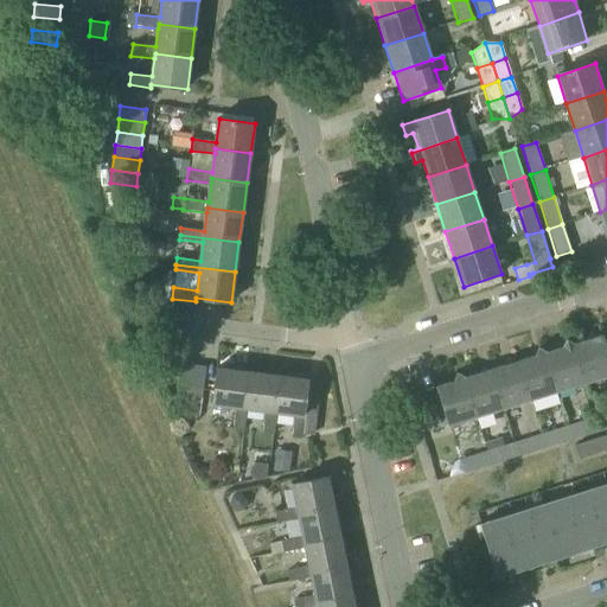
[(186,313),(160,310),(159,323),(184,326),(186,313)]
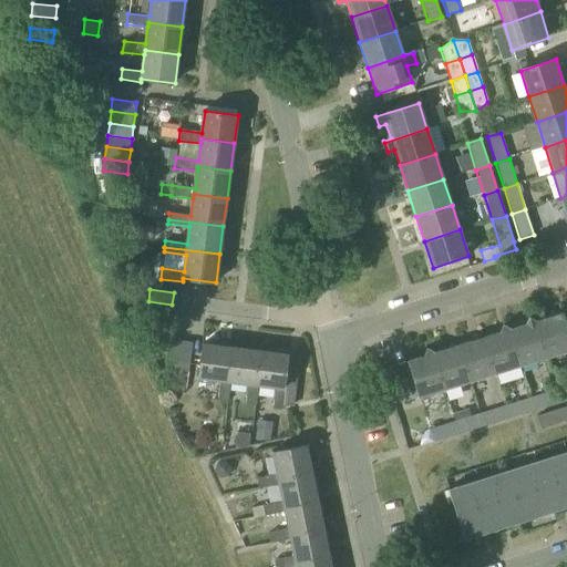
[(169,328),(171,317),(146,313),(145,326),(169,328)]
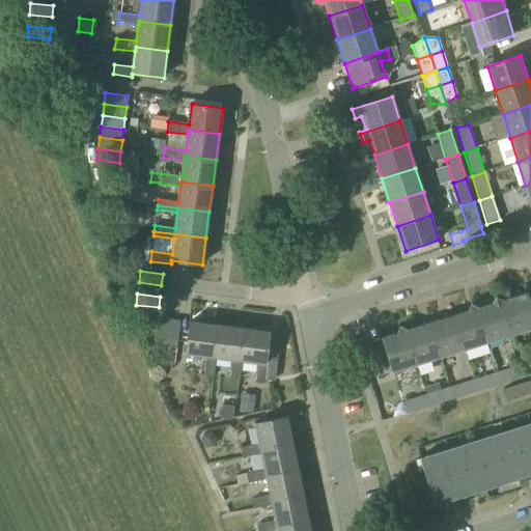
[(502,300),(513,336),(530,330),(530,307),(527,295),(504,302),(502,300)]
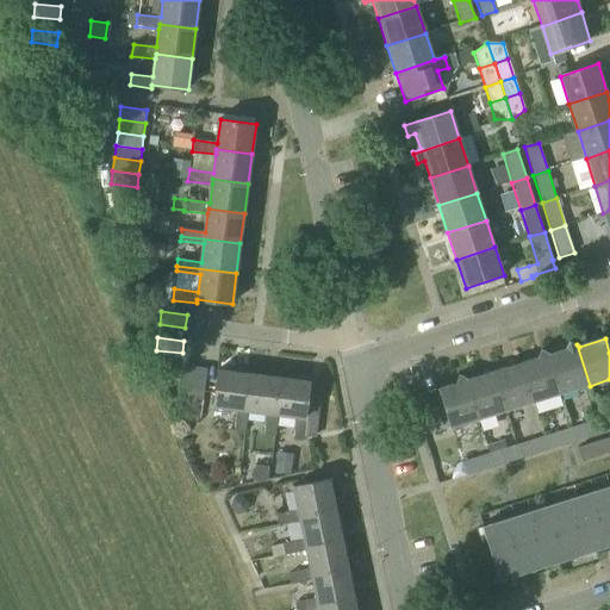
[(590,386),(577,344),(568,340),(562,352),(552,355),(549,354),(562,394),(590,386)]
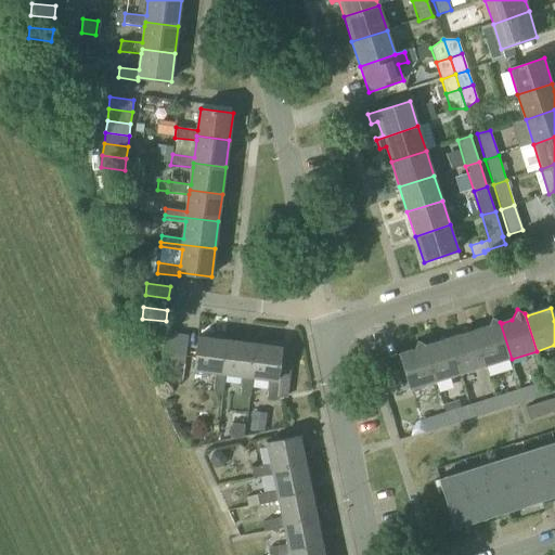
[(512,359),(500,322),(492,318),(487,327),(475,331),(487,366),(512,359)]
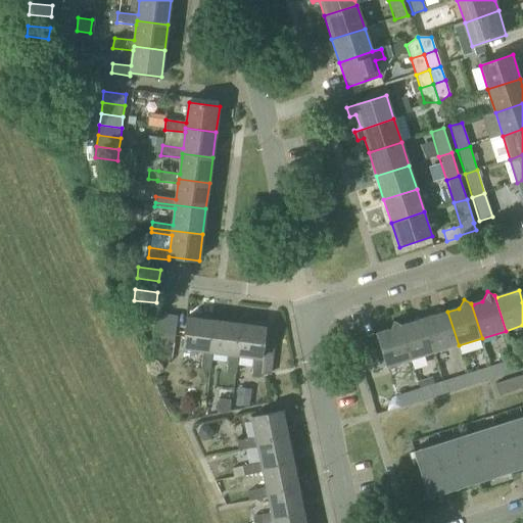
[(435,353),(459,345),(447,312),(424,320),(435,353)]
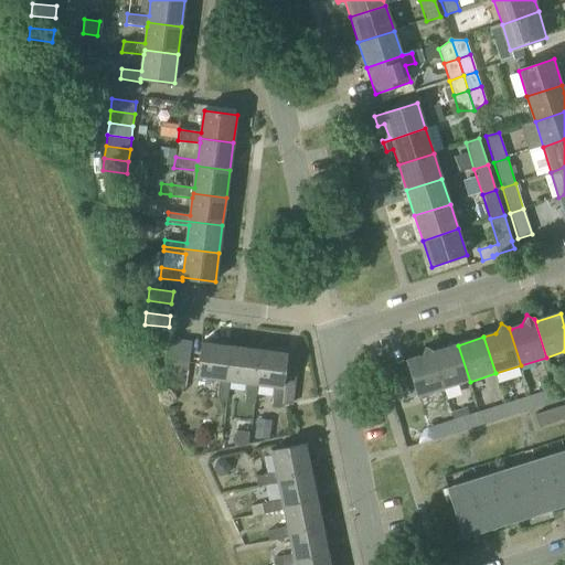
[(179,340),(168,338),(167,339),(163,362),(171,363),(176,364),(179,340)]
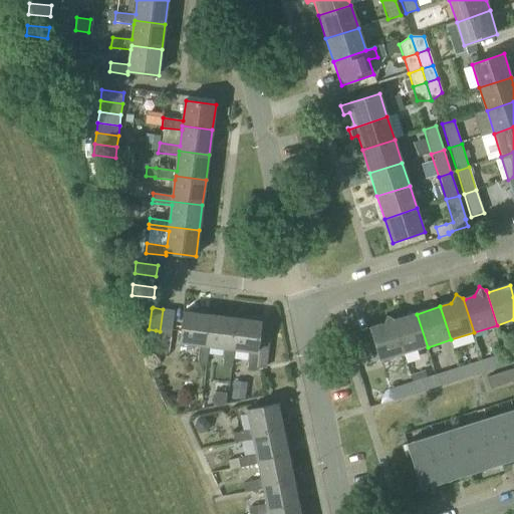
[(163,309),(160,330),(171,332),(174,310),(163,309)]
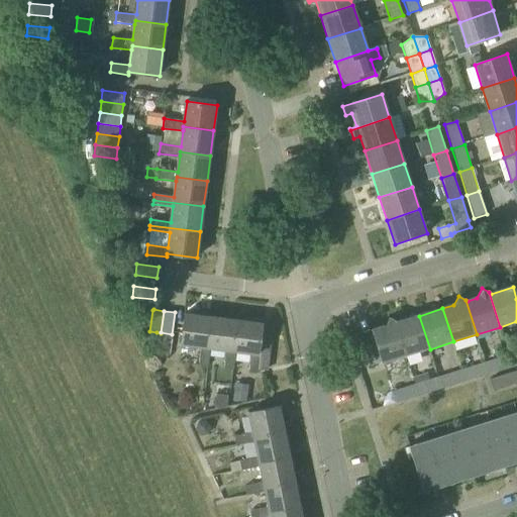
[(205,367),(211,317),(185,314),(181,345),(200,347),(198,366),(205,367)]
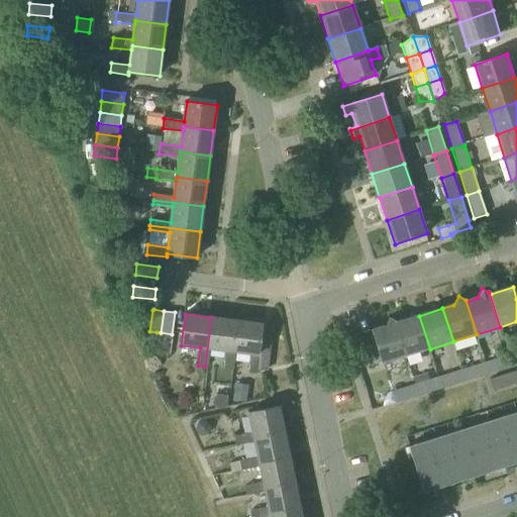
[(407,356),(430,349),(419,316),(399,322),(396,321),(407,356)]
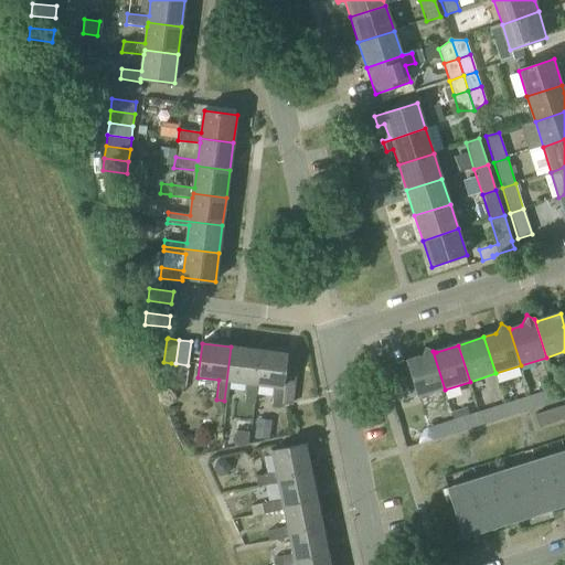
[(253,404),(259,351),(231,347),(224,401),(226,401),(230,382),(246,384),(244,403),(253,404)]
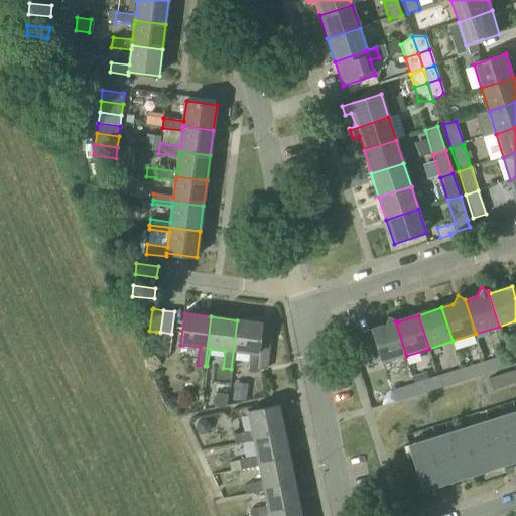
[(406,356),(395,320),(388,316),(383,327),(372,330),(373,332),(359,337),(368,366),(382,362),(382,363),(406,356)]
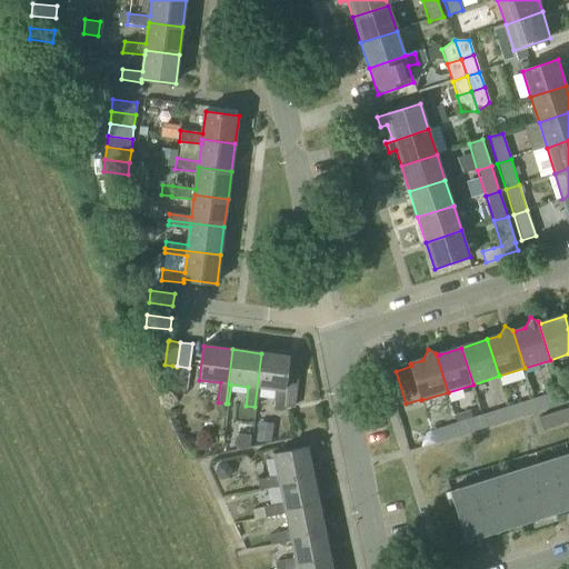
[(261,353),(255,407),(256,407),(258,388),(276,390),(273,409),(281,410),(288,357),(261,353)]
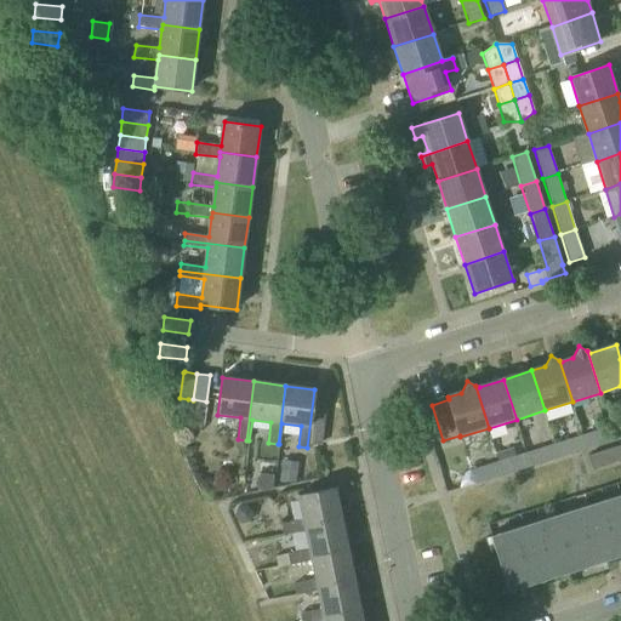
[(620,422),(610,426),(615,440),(620,438),(620,422)]
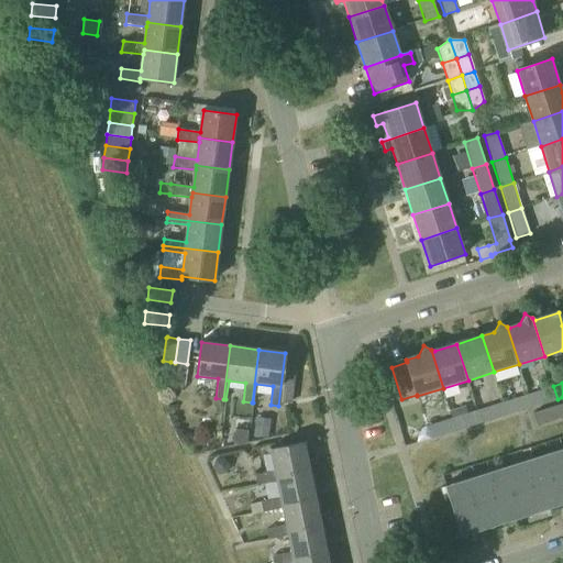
[(553,386),(528,394),(532,408),(558,399),(553,386)]
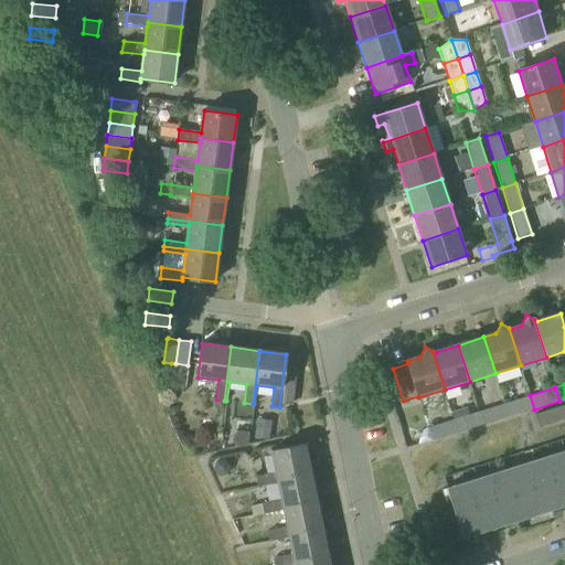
[(530,395),(504,403),(509,417),(534,409),(530,395)]
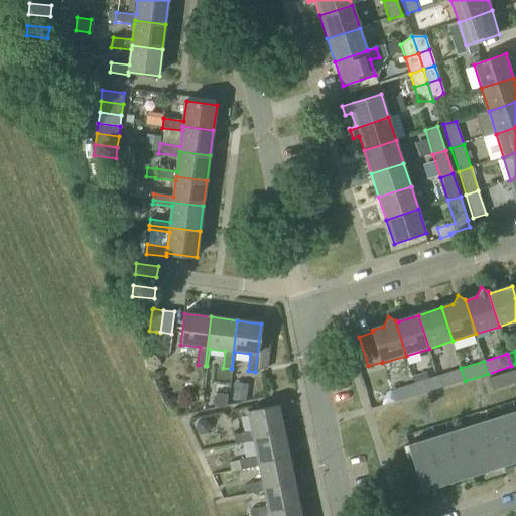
[(437,376),(441,388),(465,381),(461,368),(437,376)]
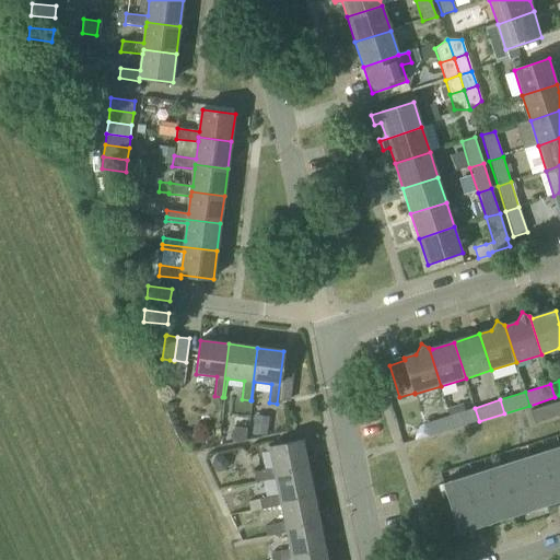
[(559,416),(556,403),(529,411),(534,423),(559,416)]
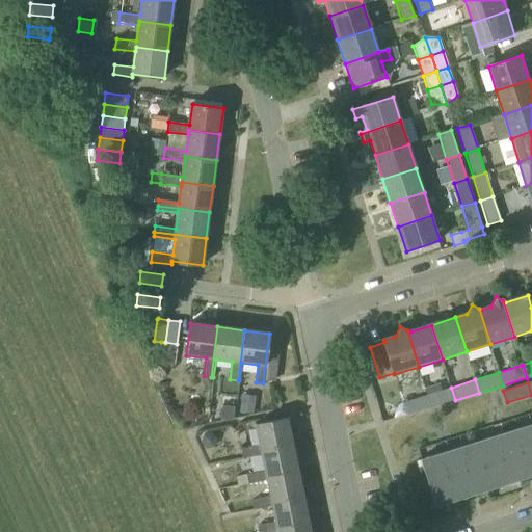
[(451,388),(427,395),(431,407),(455,400),(451,388)]
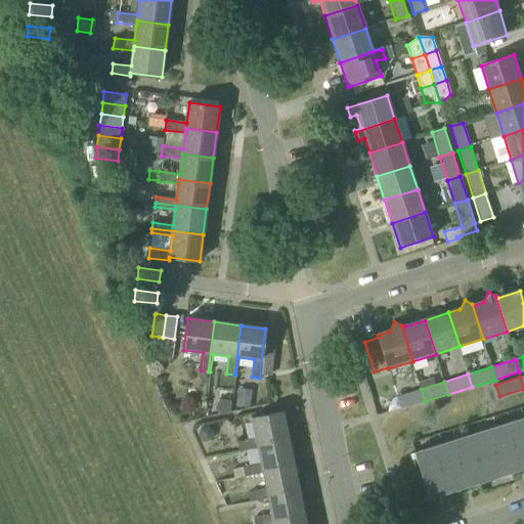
[(237,387),(234,406),(249,408),(252,390),(237,387)]
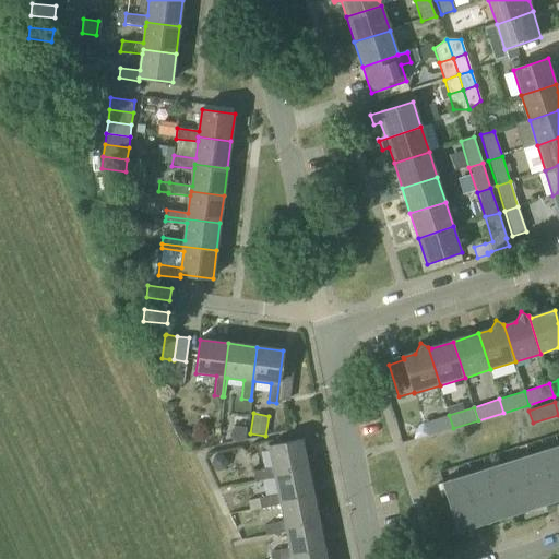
[(427,437),(453,428),(449,415),(423,423),(418,425),(414,437),(415,440),(427,437)]
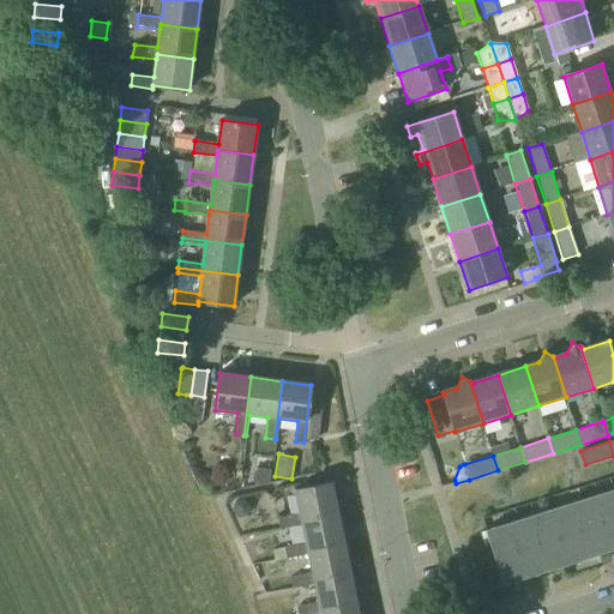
[(280,529),(338,516),(331,482),(294,491),(299,513),(277,518),(280,529)]
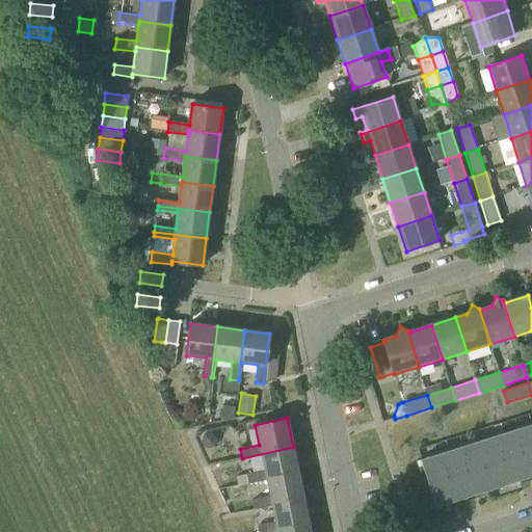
[(435,507),(531,476),(531,424),(421,459),(435,507)]
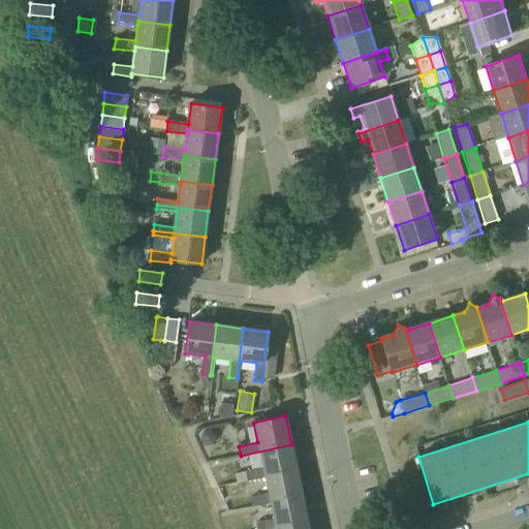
[(266,479),(298,473),(291,444),(241,456),(241,457),(259,453),(262,468),(235,473),(235,484),(246,481),(265,478),(266,479)]
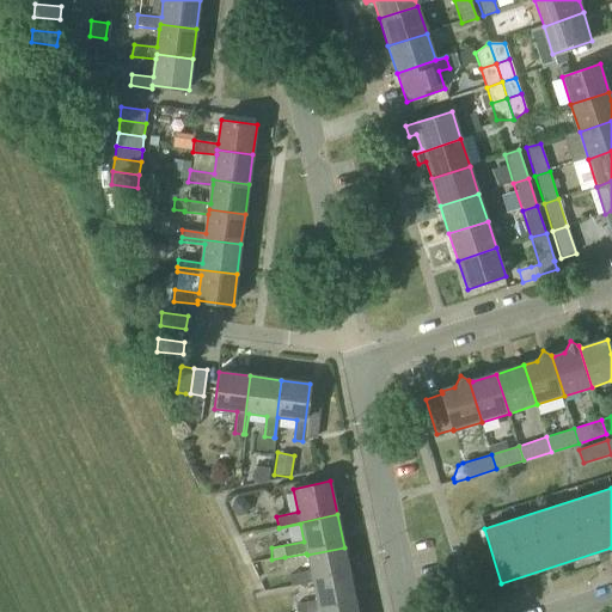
[(313,588),(350,580),(344,548),(307,555),(310,570),(288,575),(291,587),(312,582),(313,588)]
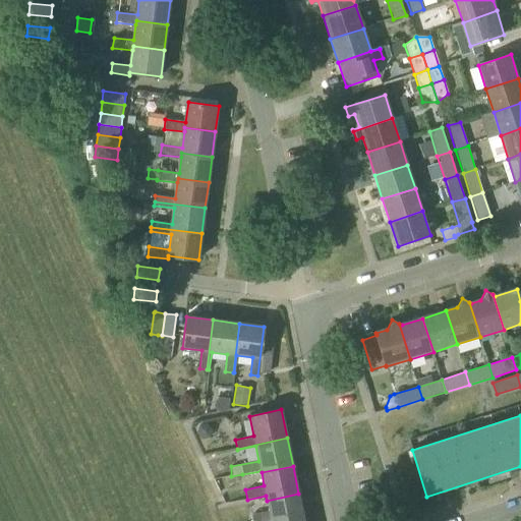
[(271,520),(304,520),(298,494),(267,501),(270,511),(250,515),(251,520),(270,520),(272,520),(271,520)]
